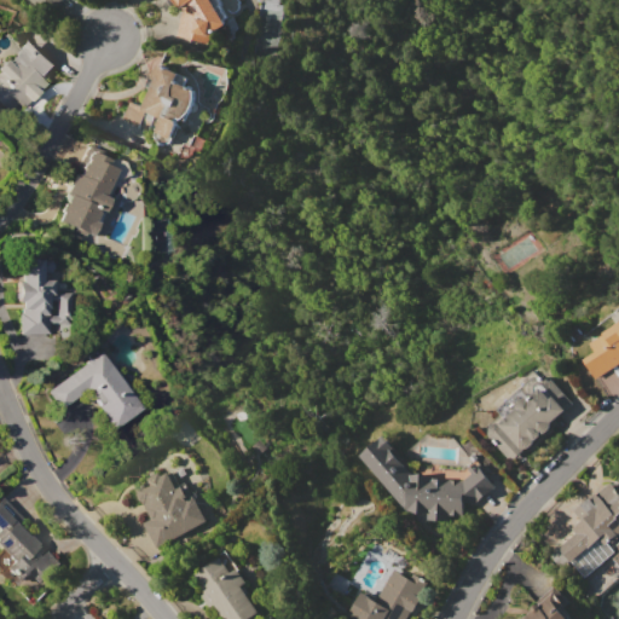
[(61,0),(48,15),(32,0),(61,0)]
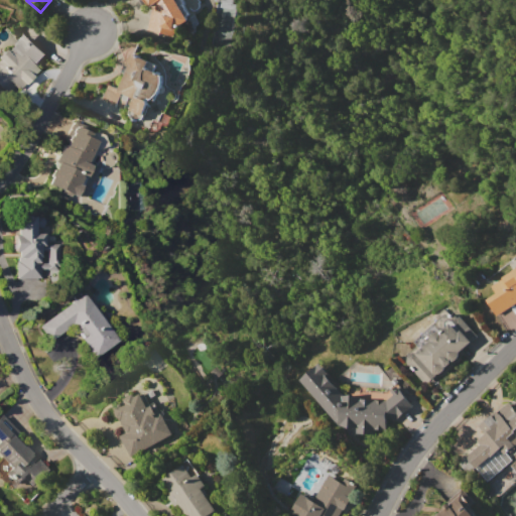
[(176,0),(188,19),(175,30),(173,35),(147,29),(152,9),(146,0),(176,0)]
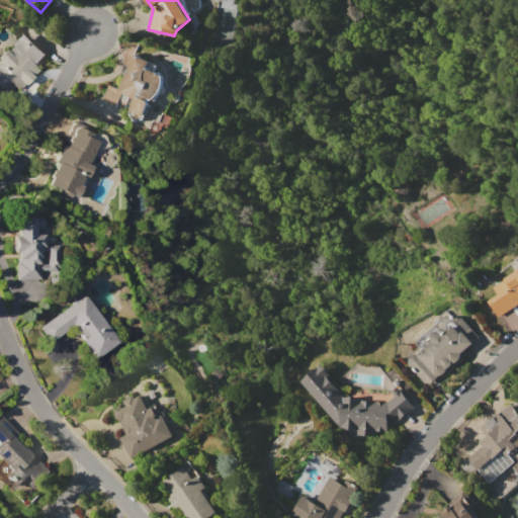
[(0,54),(5,50),(7,52),(24,34),(46,56),(34,66),(38,70),(18,90),(7,79),(0,85),(0,54)]
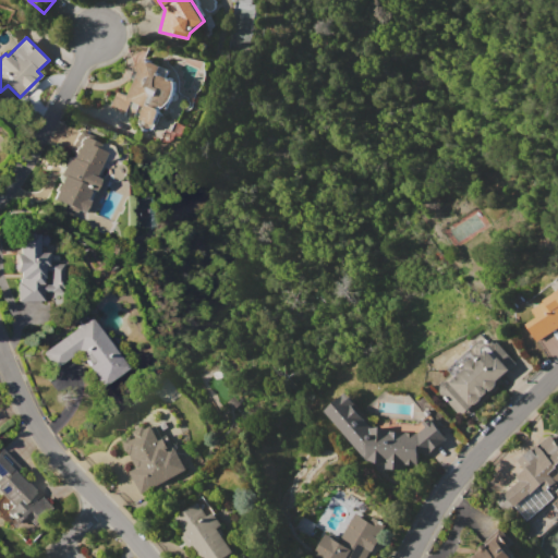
[(110,107),(118,92),(129,96),(140,71),(136,70),(142,57),(169,69),(166,75),(172,77),(172,80),(174,81),(176,85),(174,88),(173,93),(171,98),(168,104),(164,108),(160,106),(159,109),(160,109),(154,123),(156,123),(154,128),(152,129),(148,129),(145,129),(142,126),(140,124),(138,121),(140,119),(126,113),(125,113),(110,107)]
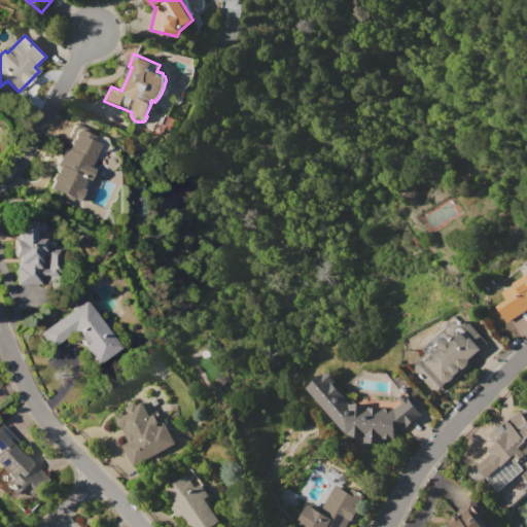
[(75,124),(91,131),(90,134),(95,136),(99,135),(109,140),(107,144),(109,149),(114,147),(115,152),(112,153),(115,155),(116,159),(117,163),(116,166),(114,169),(110,170),(107,171),(103,169),(100,159),(98,157),(97,161),(93,159),(89,167),(93,169),(88,181),(83,179),(79,187),(78,187),(71,203),(61,198),(62,195),(48,188),(53,179),(51,179),(55,172),(56,173),(59,167),(56,165),(64,147),(67,148),(70,143),(67,141),(75,124)]
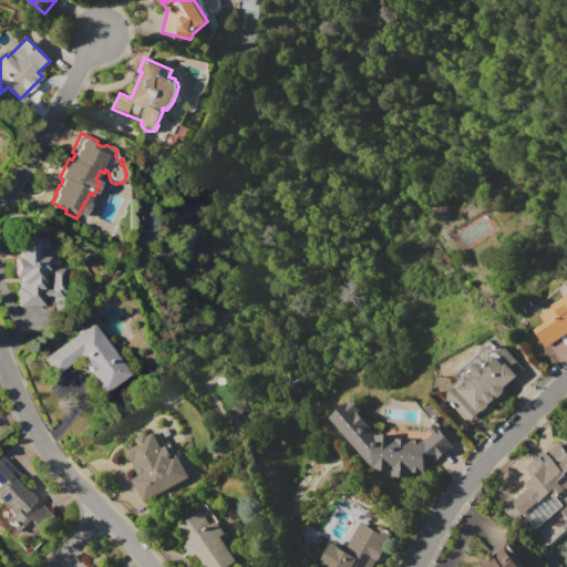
[(18,238),(35,237),(35,238),(44,238),(44,240),(45,240),(45,247),(44,247),(44,250),(35,250),(37,256),(45,256),(45,264),(47,264),(48,268),(62,268),(63,297),(43,297),(43,307),(18,308),(18,287),(19,287),(19,284),(18,284),(18,278),(12,278),(12,268),(14,268),(14,257),(18,257),(18,238)]
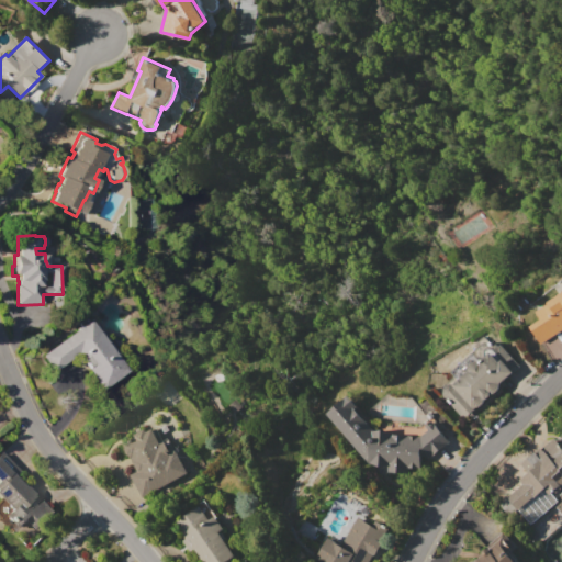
[(561,328),(541,344),(529,327),(541,319),(535,311),(548,302),(547,301),(561,290),(561,328)]
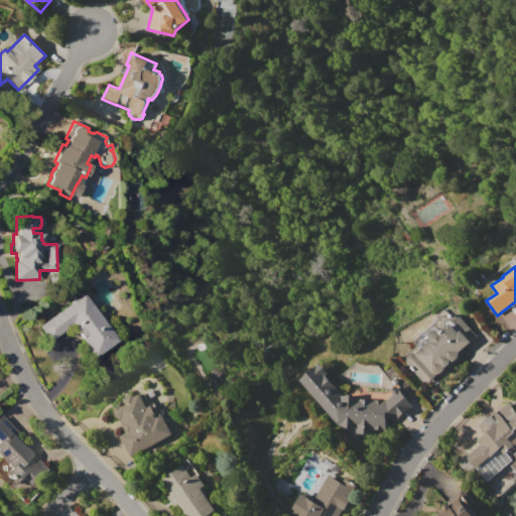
[(38,326),(82,293),(117,341),(95,358),(71,326),(49,341),(38,326)]
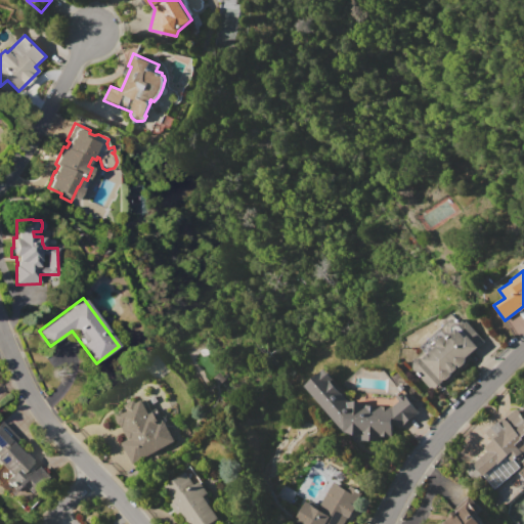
[(412,361),(417,356),(423,358),(438,345),(438,341),(442,337),(446,336),(447,323),(452,318),(467,319),(485,341),(467,357),(469,359),(443,383),(441,381),(431,390),(411,369),(412,361)]
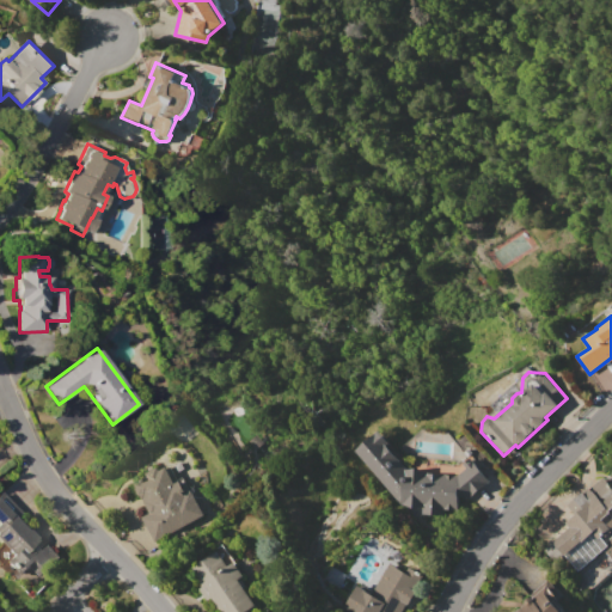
[(356,448),(380,432),(409,470),(458,475),(466,467),(463,463),(471,457),(490,483),(442,518),(423,514),(418,506),(411,510),(405,503),(401,508),(356,448)]
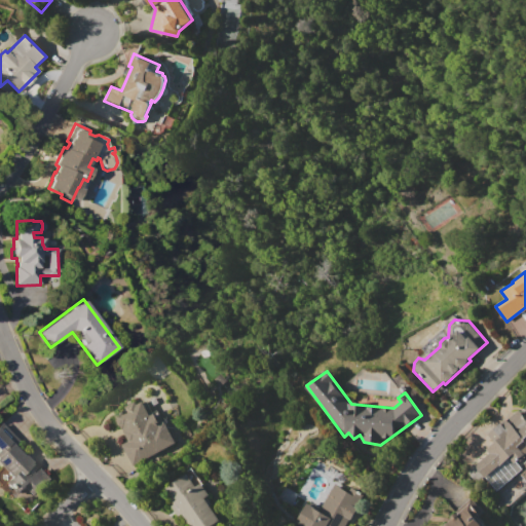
[(214,379),(220,374),(226,381),(220,385),(214,379)]
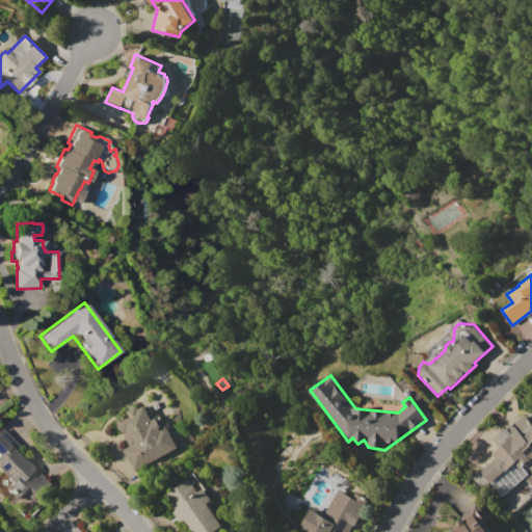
[(116,421),(128,415),(127,410),(137,405),(139,408),(144,405),(153,419),(156,418),(162,428),(167,426),(179,447),(134,471),(123,450),(130,446),(116,421)]
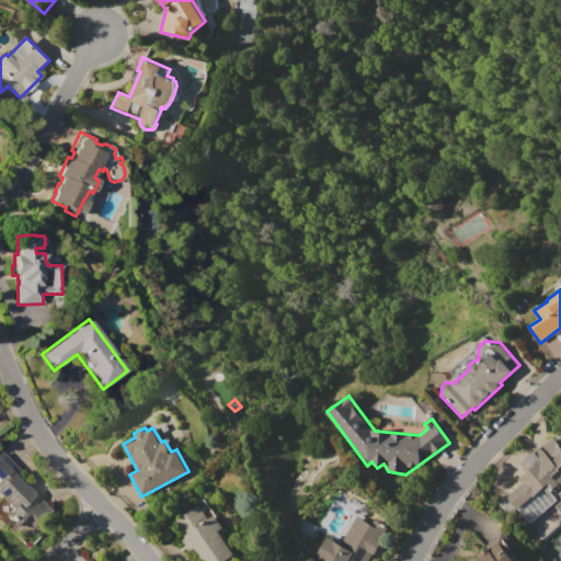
[(529,523),(504,493),(519,480),(518,479),(527,471),(524,467),(541,451),(539,448),(553,436),(560,445),(560,484),(552,493),(557,499),(529,523)]
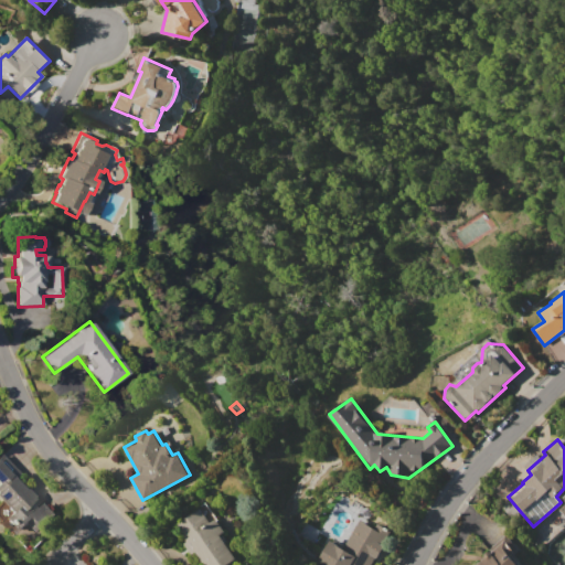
[(0,455),(38,493),(32,499),(40,507),(45,502),(55,513),(36,531),(30,523),(19,533),(3,516),(9,511),(0,501),(0,455)]
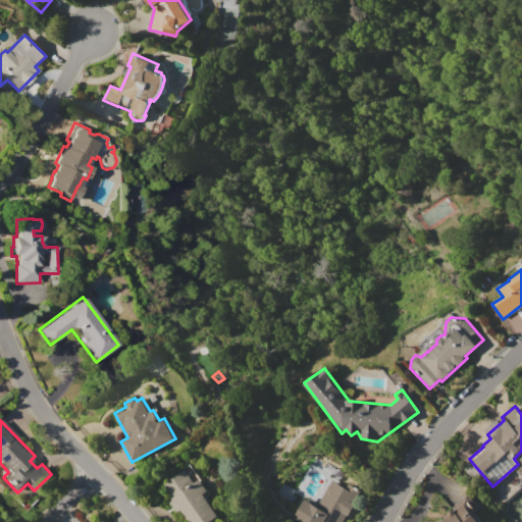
[(169,503),(172,501),(161,484),(185,469),(193,482),(198,478),(207,491),(204,493),(218,515),(207,521),(188,521),(179,510),(175,513),(169,503)]
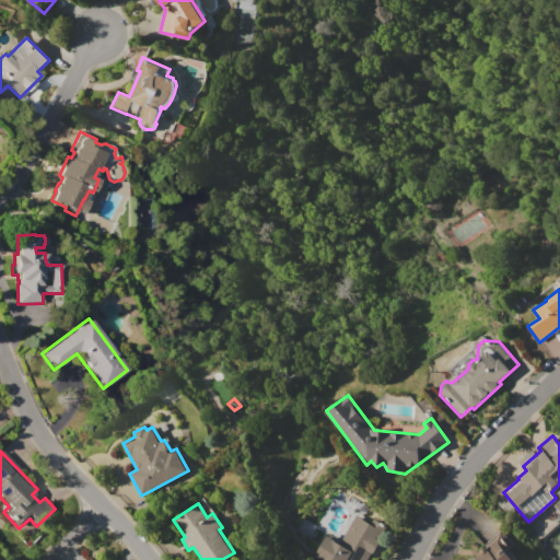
[(324,559),(316,555),(328,536),(340,544),(358,515),(372,524),(375,517),(388,526),(368,559),(324,559)]
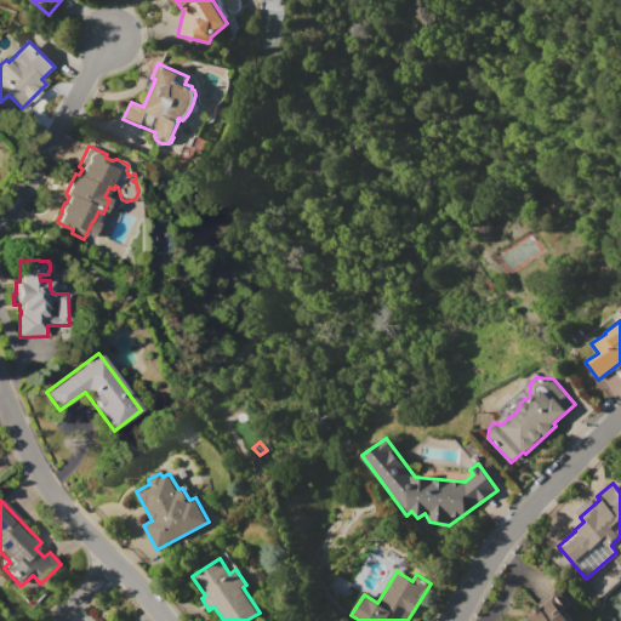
[(519,620),(527,615),(528,617),(534,613),(533,611),(534,609),(534,608),(536,607),(539,607),(540,607),(554,593),(567,607),(563,609),(573,619),(569,620),(519,620)]
